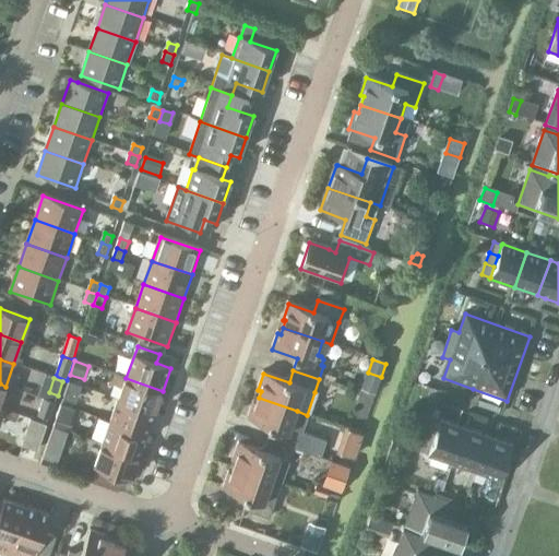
[(118,401),(155,414),(163,391),(126,378),(118,401)]
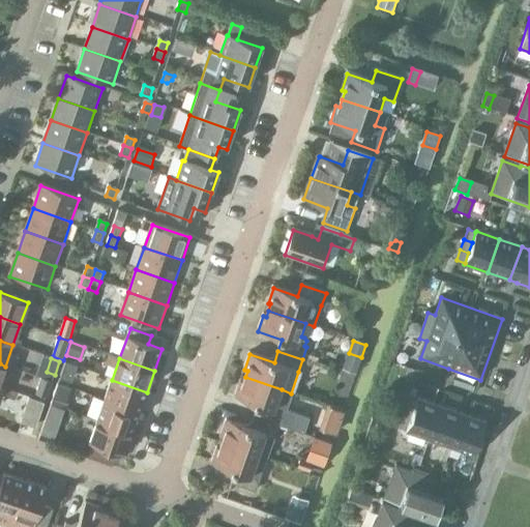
[(60,378),(71,381),(76,367),(65,363),(60,378)]
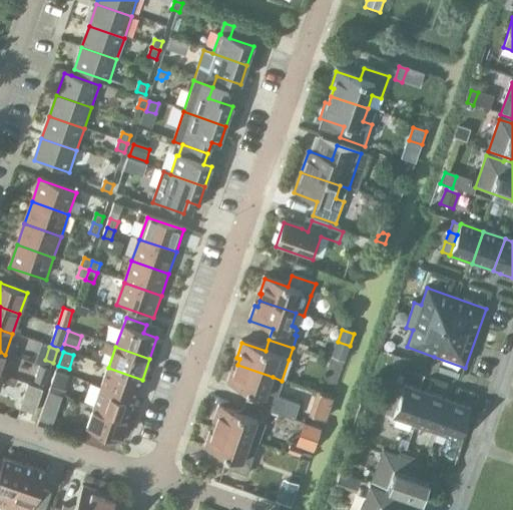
[(232,370),(226,385),(250,393),(246,404),(271,413),(295,421),(300,406),(278,398),(279,393),(278,392),(282,381),(273,377),(237,365),(234,371),(232,370)]
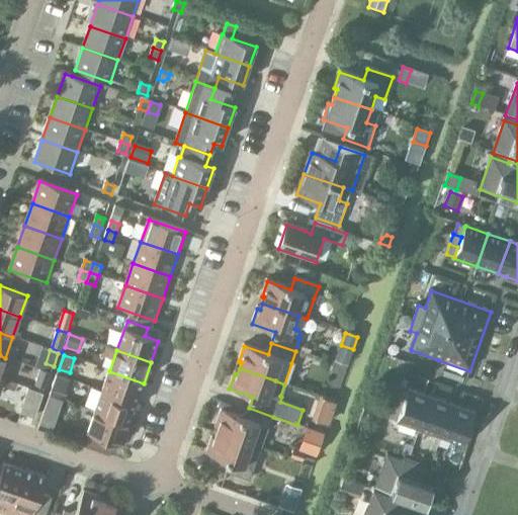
[(34,387),(46,391),(52,374),(40,370),(34,387)]
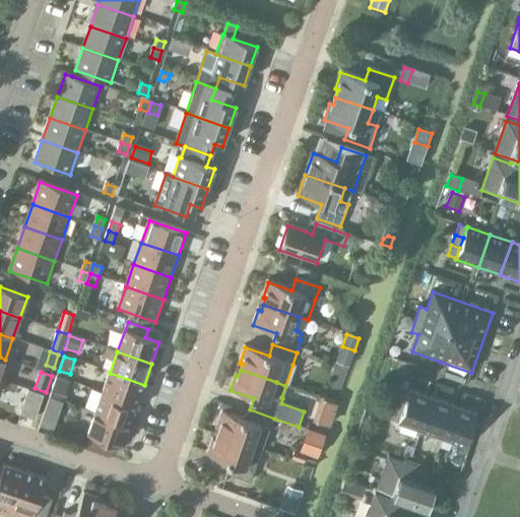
[(103,393),(137,405),(144,385),(110,373),(103,393)]
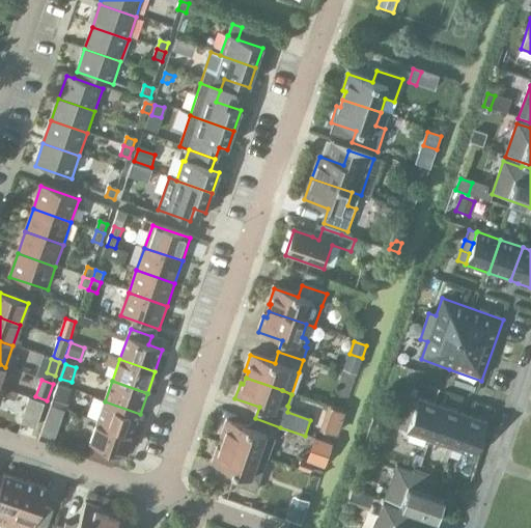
[(51,407),(64,412),(72,390),(58,386),(51,407)]
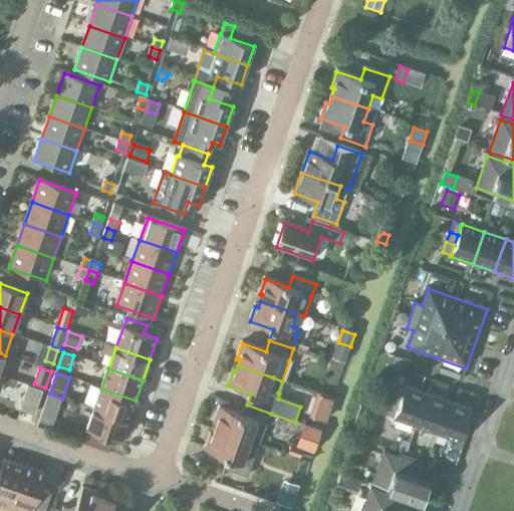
[(401,398),(405,388),(397,385),(393,396),(401,398)]
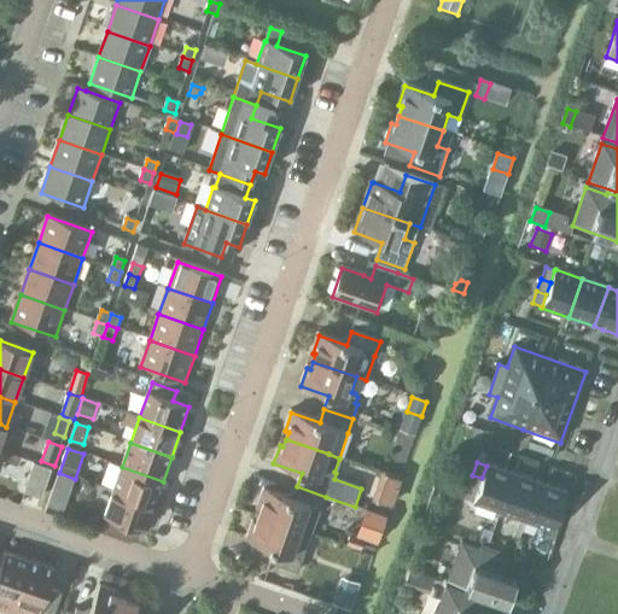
[(24,493),(42,500),(52,471),(34,465),(24,493)]
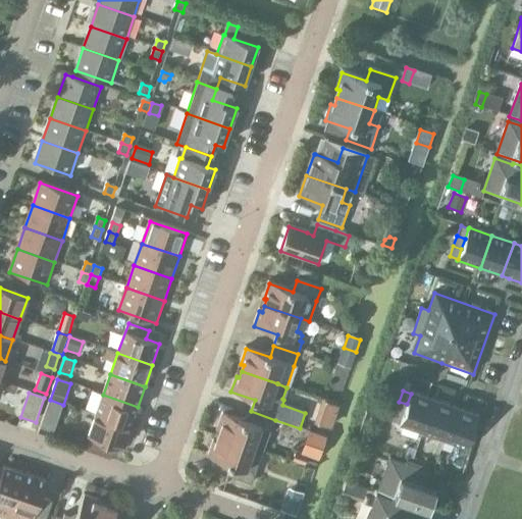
[(400,425),(422,433),(433,401),(411,393),(411,394),(407,404),(404,414),(400,425)]
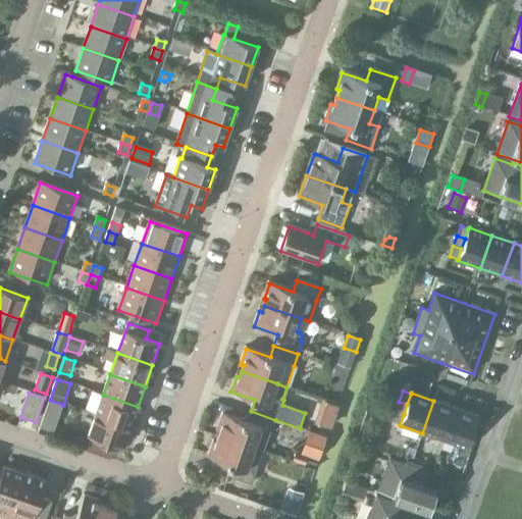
[(96,416),(129,427),(138,407),(103,395),(96,416)]
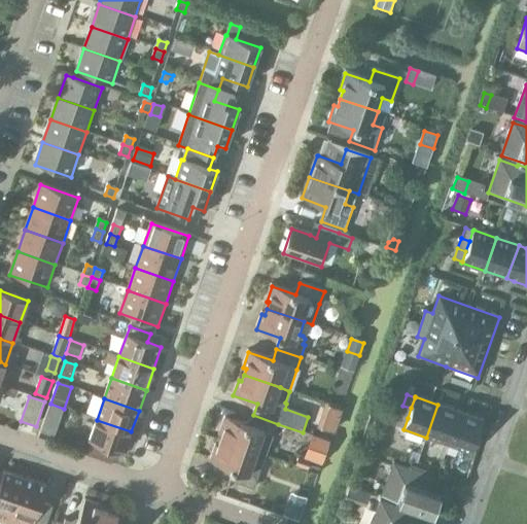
[(45,417),(60,422),(64,409),(50,404),(45,417)]
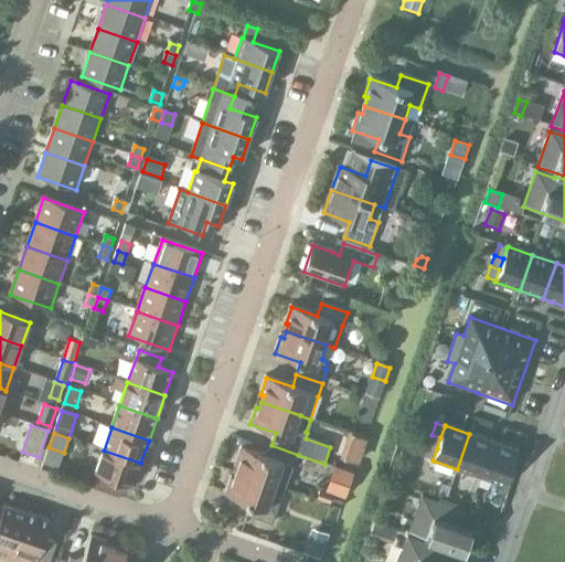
[(493,443),(490,442),(469,434),(457,469),(481,478),(493,443)]
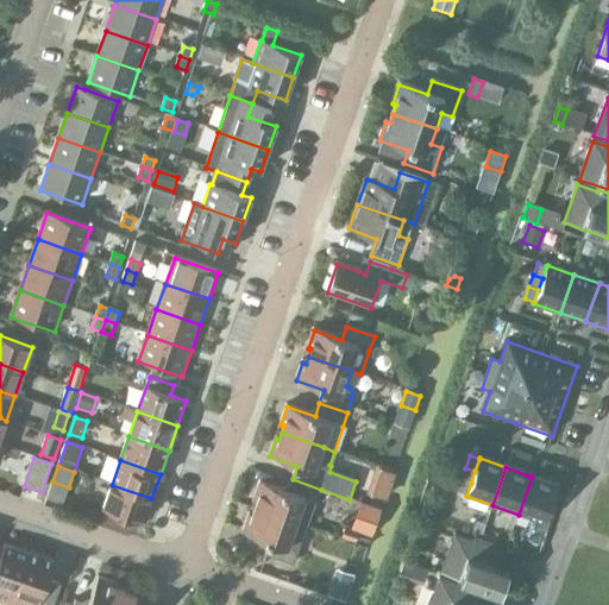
[(471,483),(475,471),(465,468),(462,480),(471,483)]
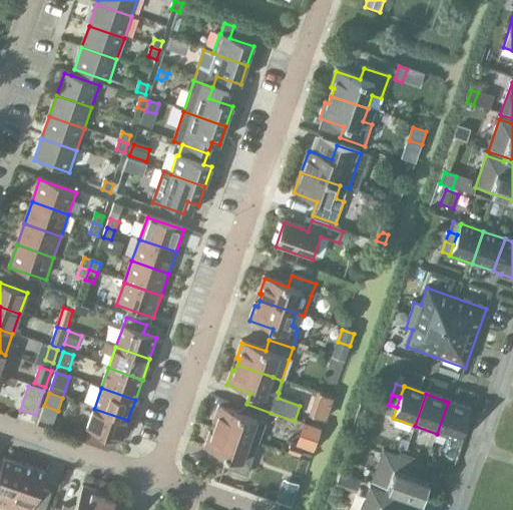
[(437,434),(459,441),(470,410),(448,402),(437,434)]
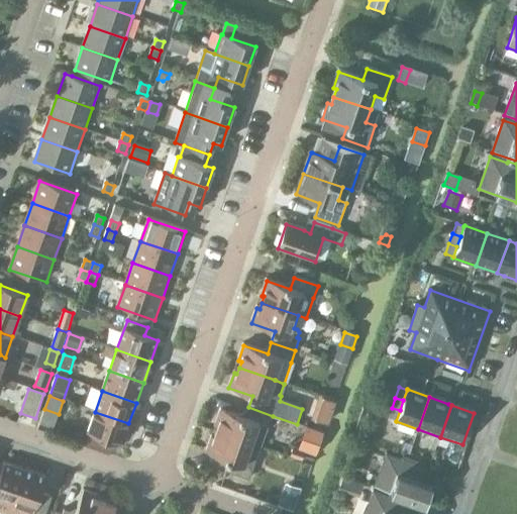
[(221,410),(215,426),(218,427),(216,432),(252,445),(261,448),(268,427),(273,416),(248,407),(244,418),(221,410)]
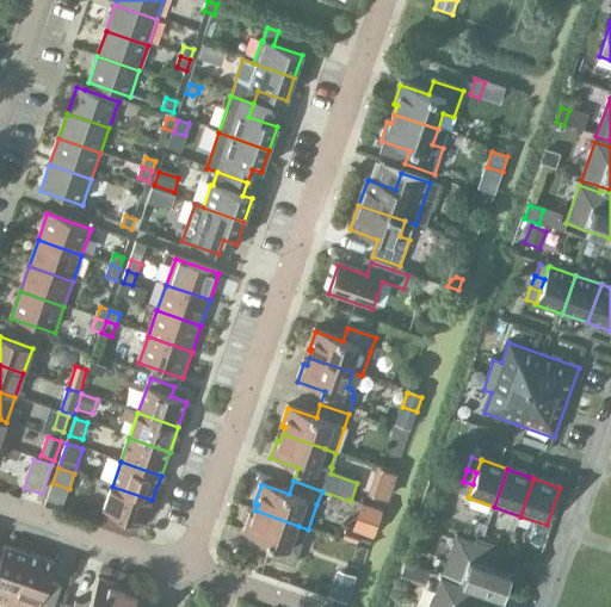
[(468,497),(473,484),(463,482),(458,494),(468,497)]
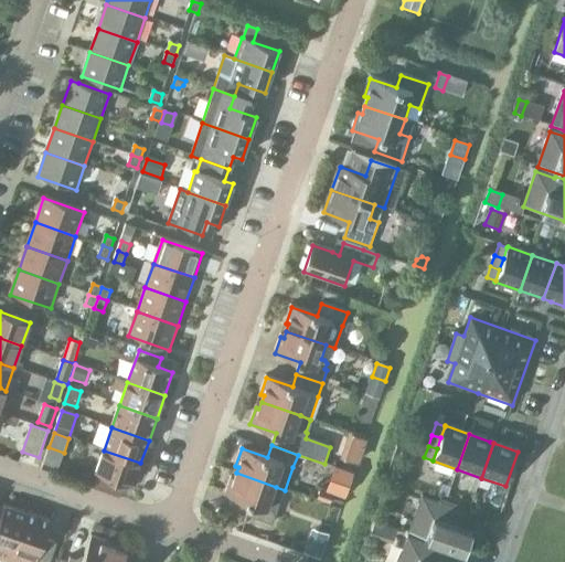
[(95,473),(131,486),(132,486),(140,463),(104,451),(95,473)]
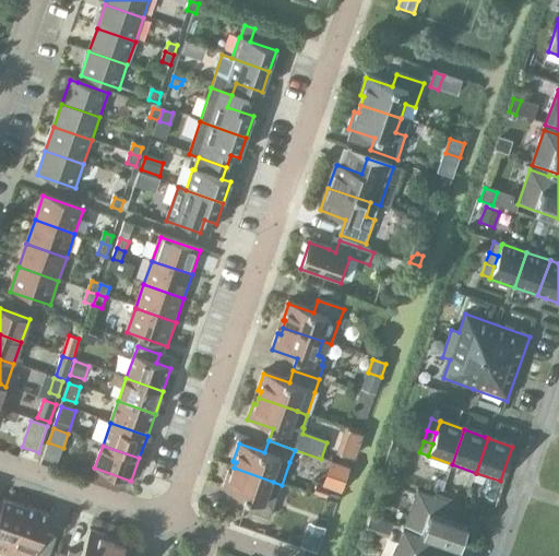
[(228,473),(223,489),(248,498),(244,510),(270,520),(274,507),(282,485),(273,482),(234,468),(232,474),(228,473)]
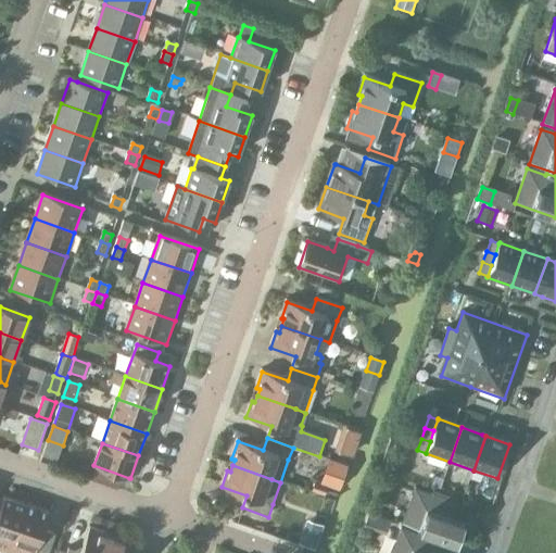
[(315,482),(312,491),(324,495),(327,488),(327,487),(315,482)]
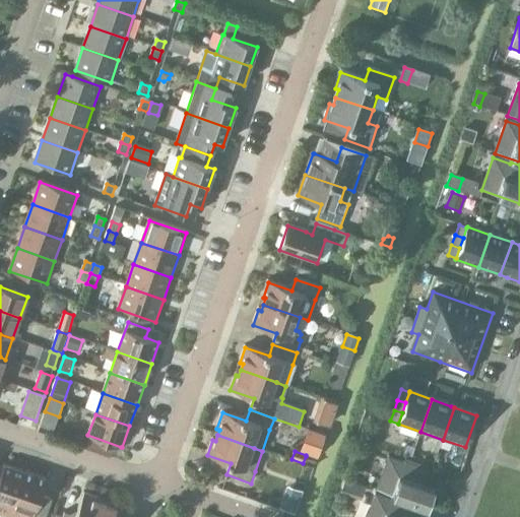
[(421,486),(428,467),(405,459),(403,463),(388,458),(377,491),(428,508),(434,490),(421,486)]
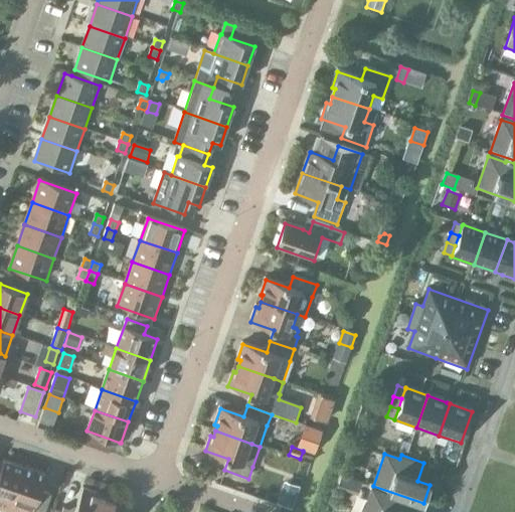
[(0,510),(3,511),(10,511),(25,469),(4,462),(0,473),(0,510)]
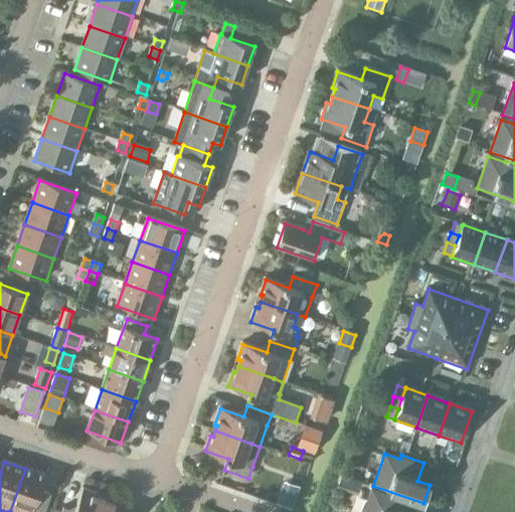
[(46,511),(52,496),(40,492),(45,477),(25,469),(10,511),(46,511)]
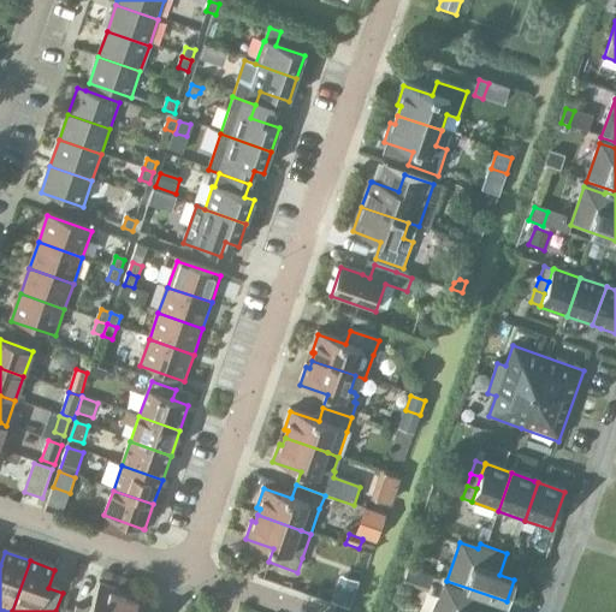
[(76,608),(75,611),(118,611),(124,596),(117,594),(118,592),(99,584),(90,611),(82,611),(76,608)]
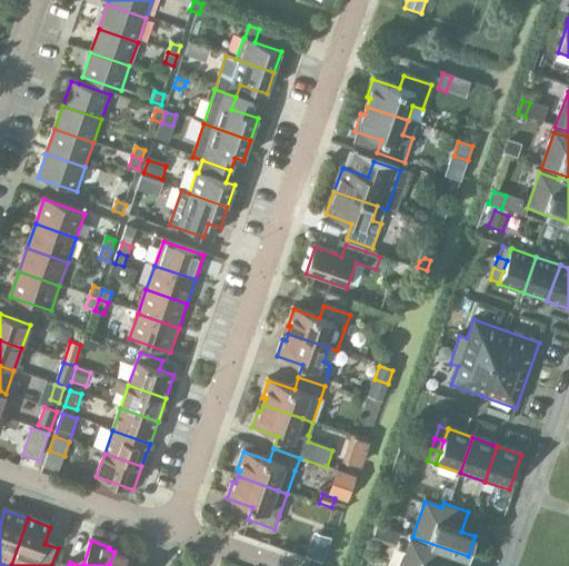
[(448,565),(452,555),(428,546),(427,548),(410,542),(401,565),(448,565)]
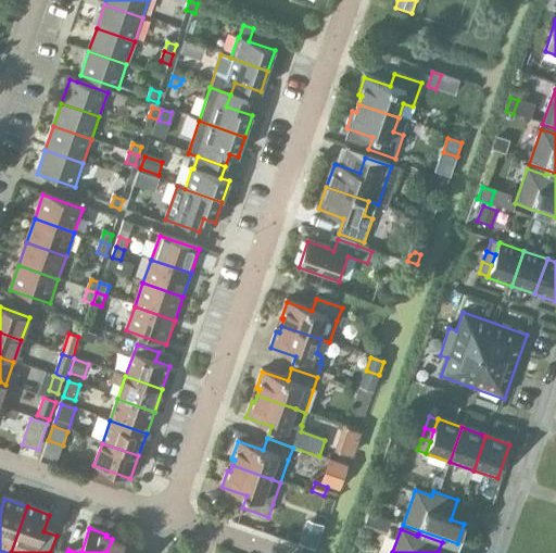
[(133,552),(136,544),(118,539),(117,541),(112,539),(106,552),(133,552)]
